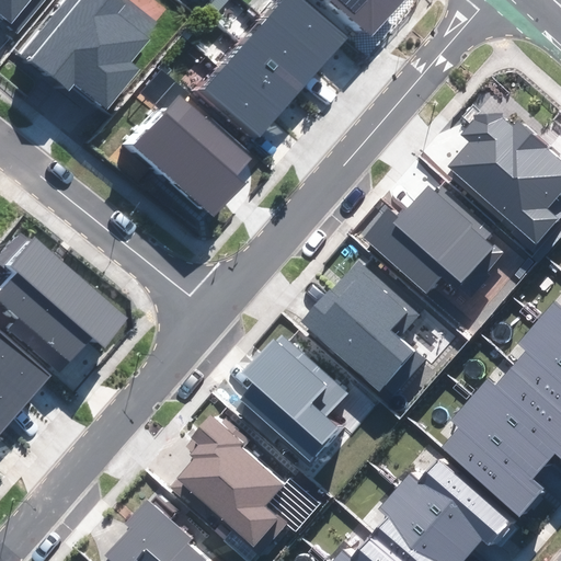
[(0,0),(0,13),(11,22),(10,24),(22,34),(48,0),(0,0)]
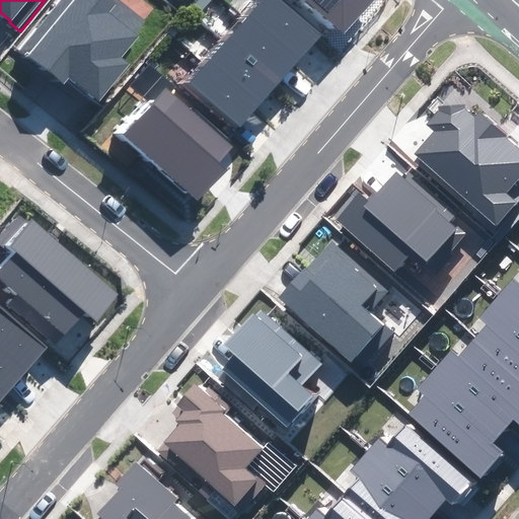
[(60,0),(21,50),(63,82),(68,75),(99,100),(129,65),(120,58),(146,25),(114,0),(60,0)]
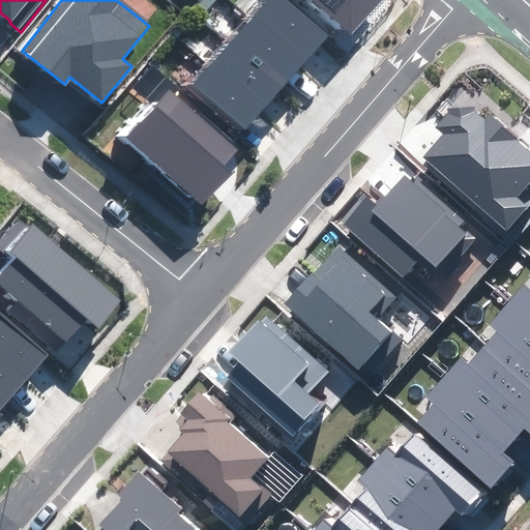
[(329,35),(290,0),(270,0),(194,84),(243,129),(329,35)]
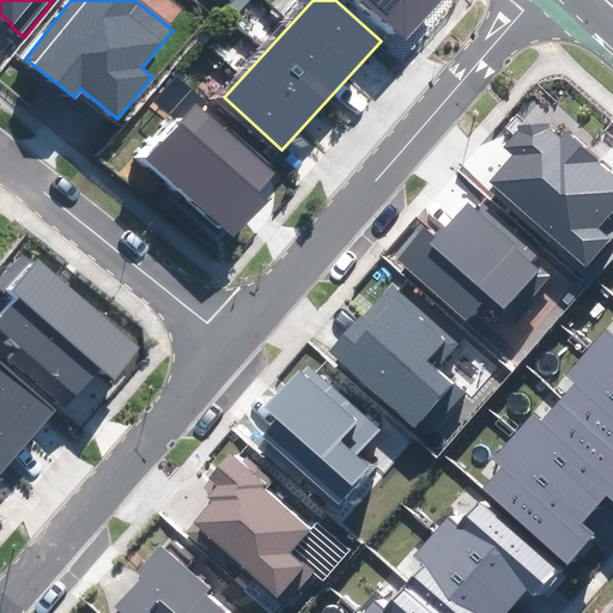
[(362,0),(404,37),(436,0),(362,0)]
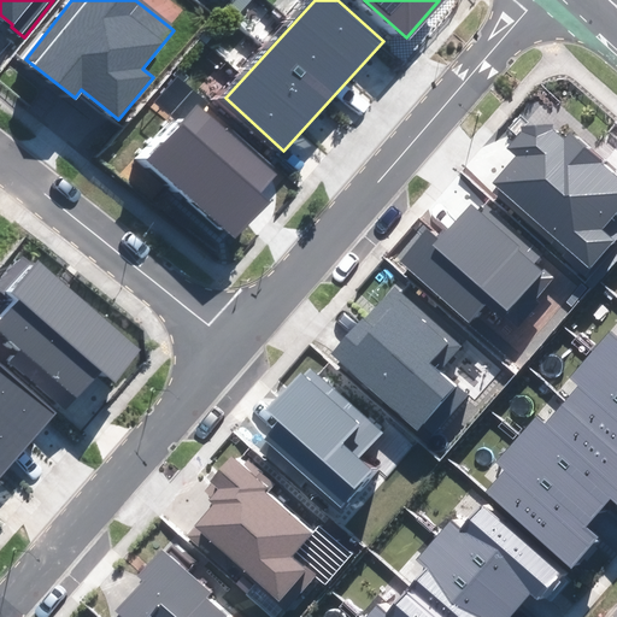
[(283,184),(195,104),(146,158),(234,239),(283,184)]
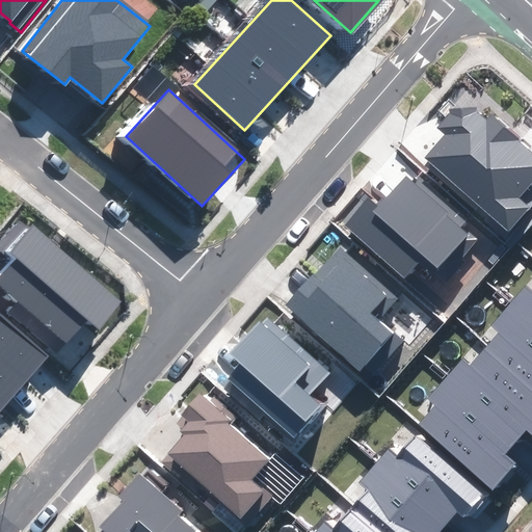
[(487,120),(474,108),(453,109),(439,127),(447,134),(425,159),(508,229),(527,207),(517,198),(531,181),(531,155),(517,142),(520,139),(490,115),(487,120)]
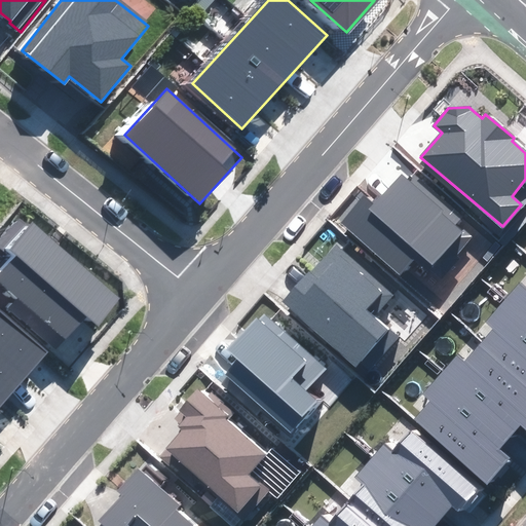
[(461,216),(417,178),(412,184),(402,176),(377,205),(364,194),(339,224),(400,274),(419,252),(444,272),(475,235),(457,221),(461,216)]
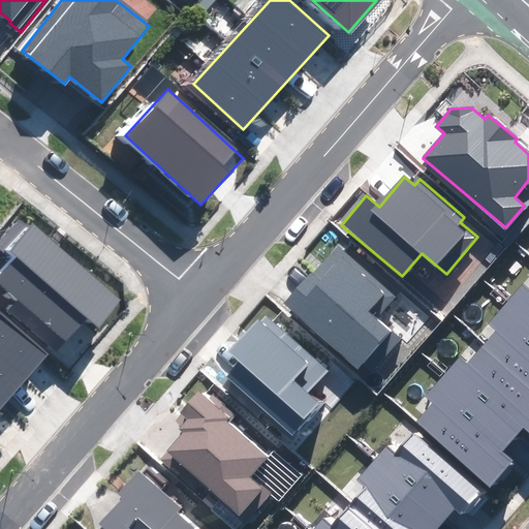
[(121,300),(24,215),(0,242),(0,250),(5,254),(0,259),(0,300),(58,350),(87,318),(97,328),(121,300)]
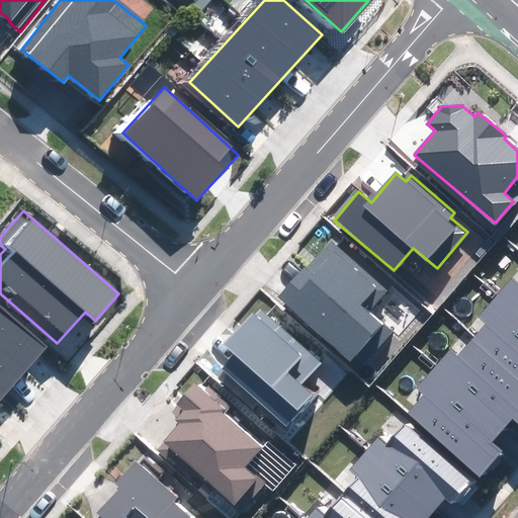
[(385,288),(330,242),(279,303),(358,369),(390,332),(366,313),(385,288)]
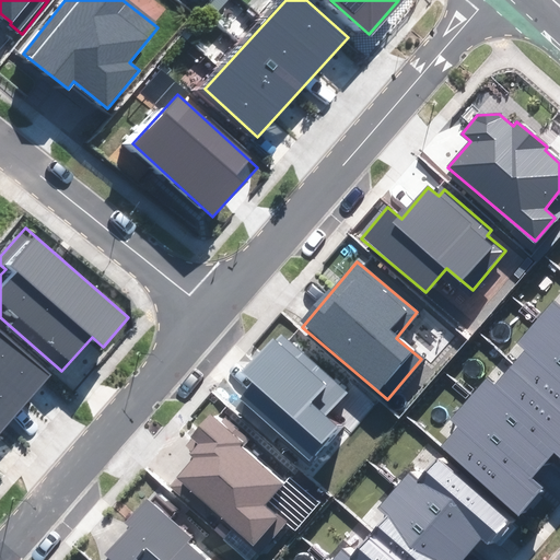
[(559,307),(545,326),(559,339),(559,307)]
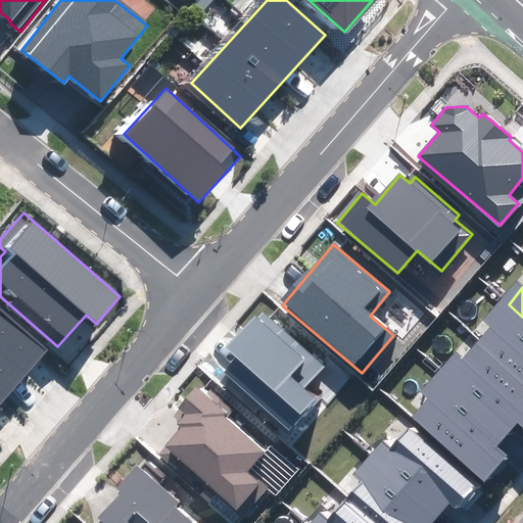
[(522,317),(509,304),(476,341),(522,381),(522,317)]
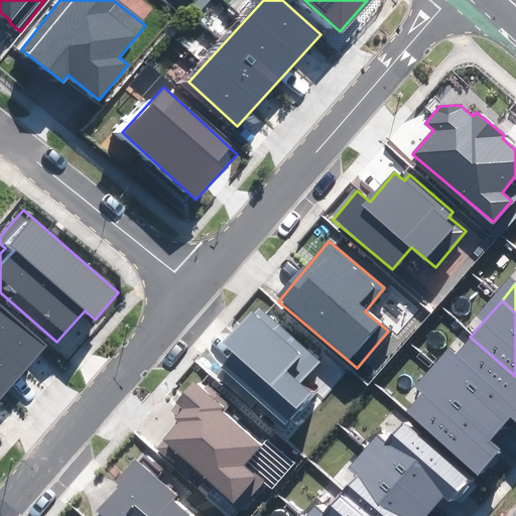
[(0,397),(47,343),(0,301),(0,397)]
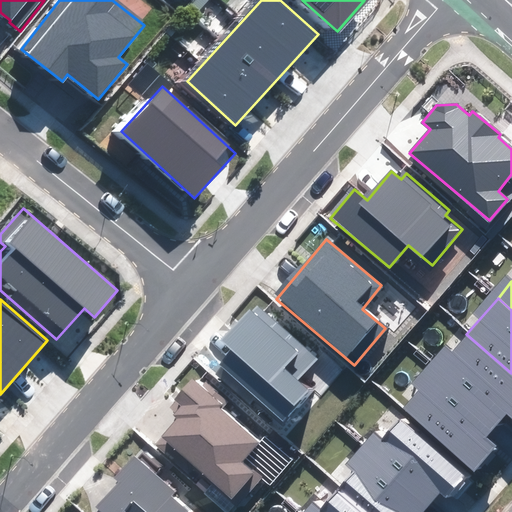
[(317,357),(257,307),(226,344),(233,349),(218,366),(283,421),(308,391),(297,381),(317,357)]
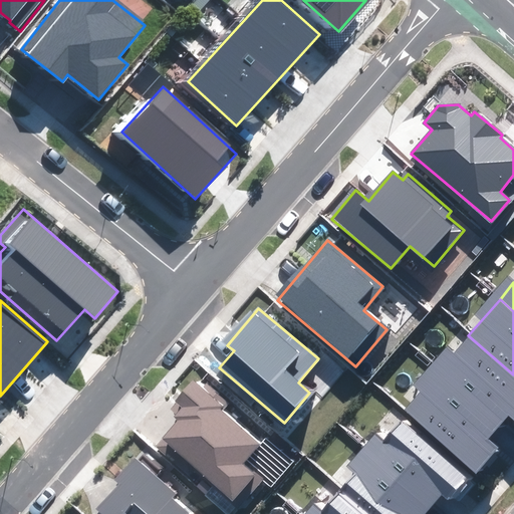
[(462,330),(434,363),(501,422),(510,412),(513,415),(513,374),(468,335),(462,330)]
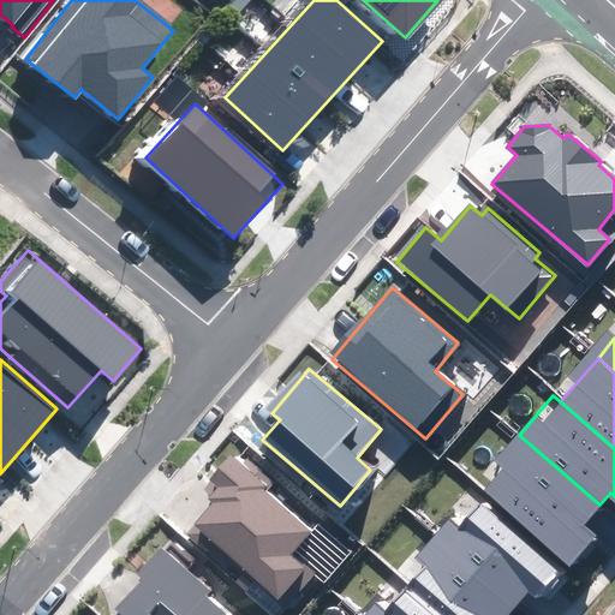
[(599,505),(519,435),(476,484),(483,490),(571,566),(599,531),(586,520),(599,505)]
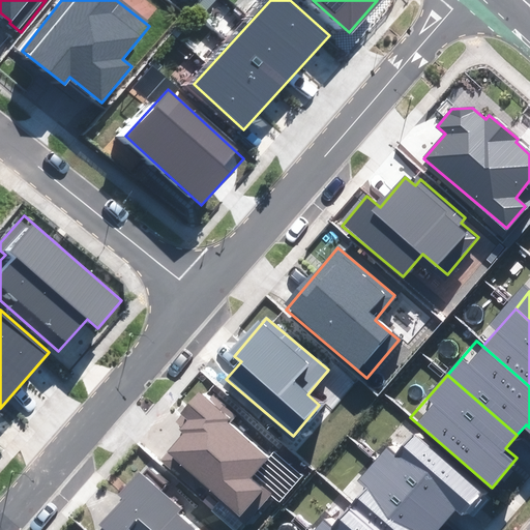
[(180,434),(165,451),(246,521),(270,493),(249,476),(266,457),(227,423),(231,420),(199,393),(171,427),(180,434)]
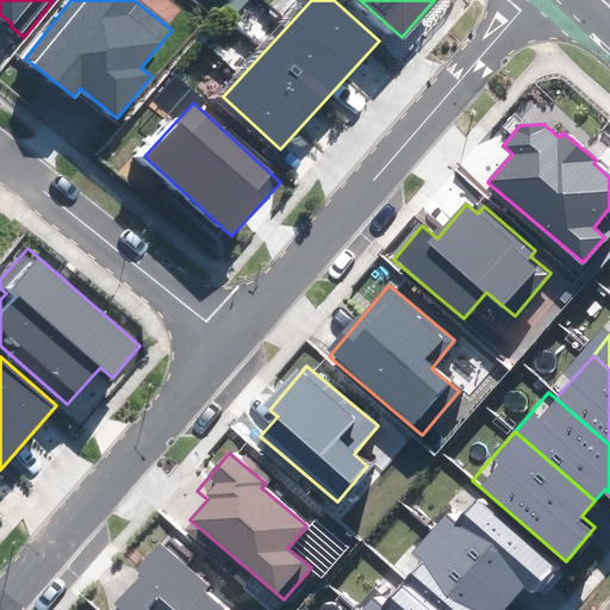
[(485,497),(446,541),(512,599),(528,583),(539,592),(562,566),(485,497)]
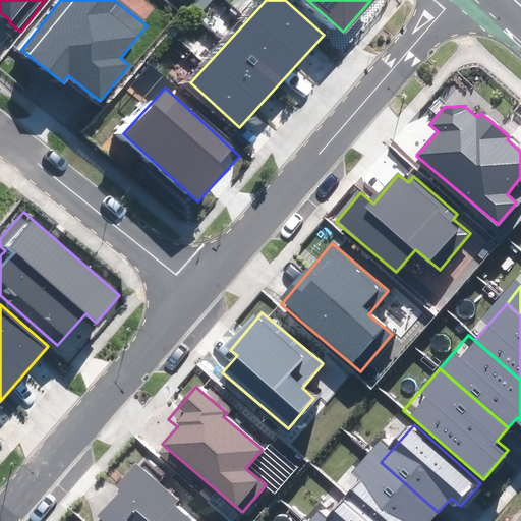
[(428,520),(437,512),(381,462),(351,495),(380,520),(428,520)]
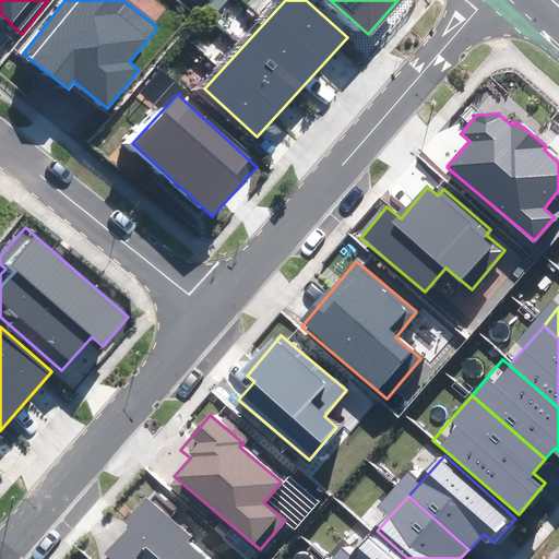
[(189,535),(145,497),(126,519),(134,526),(104,558),(203,558),(183,542),(189,535)]
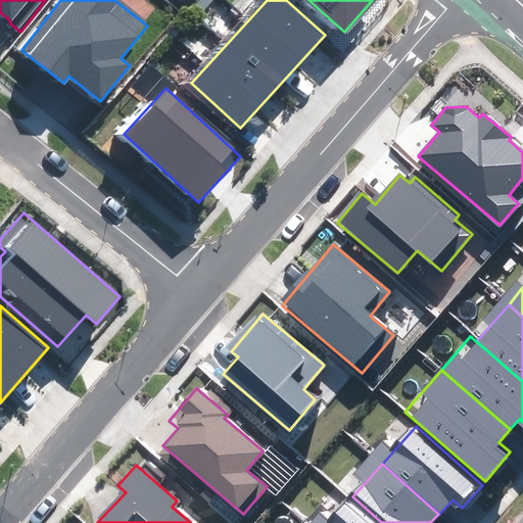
[(381,522),(352,496),(328,522),(381,522)]
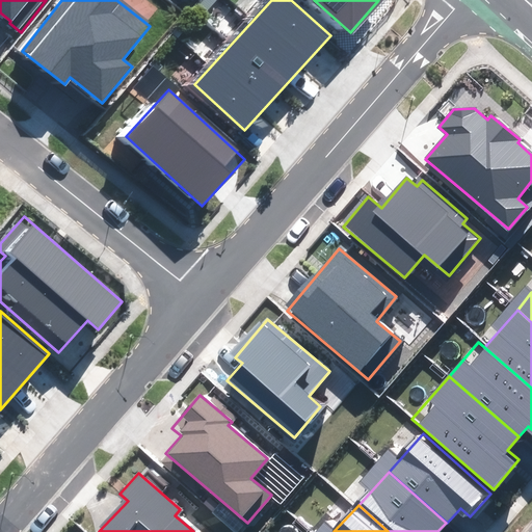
All buildings are outlined.
